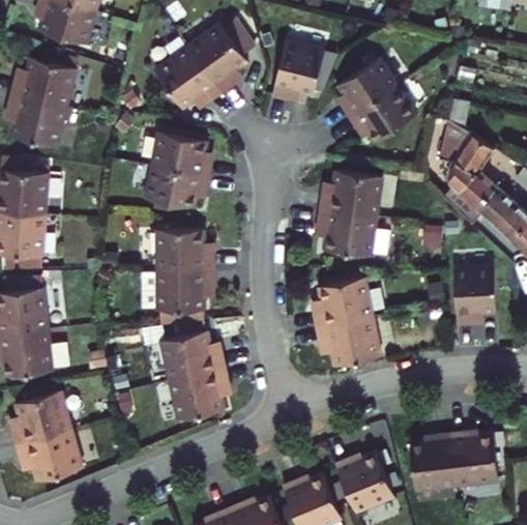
[(98,11),(57,0),(44,0),(40,11),(47,13),(48,13),(41,31),(89,45),(98,11)]
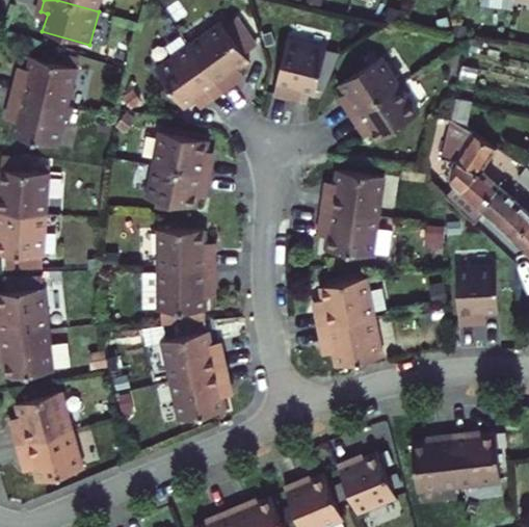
[(57,0),(99,11),(102,0),(57,0)]
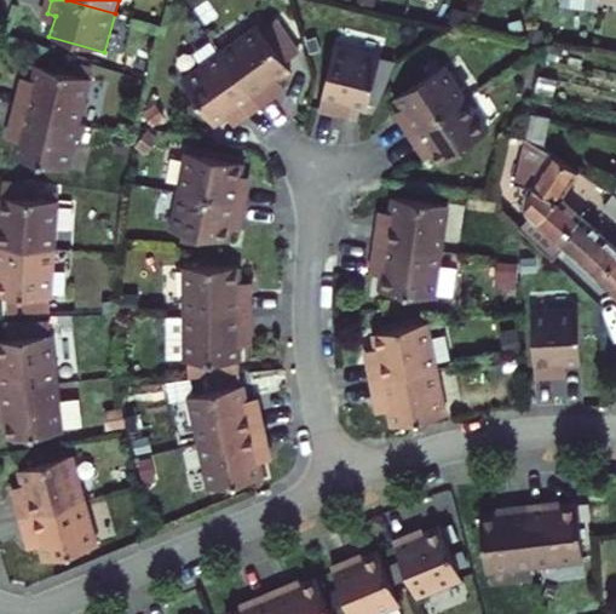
[(55,16),(47,13),(45,22),(52,24),(55,16)]
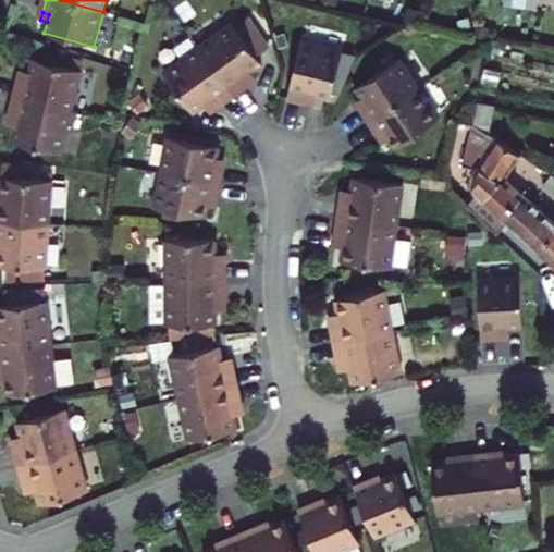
[(236,29),(258,58),(270,50),(249,20),(236,29)]
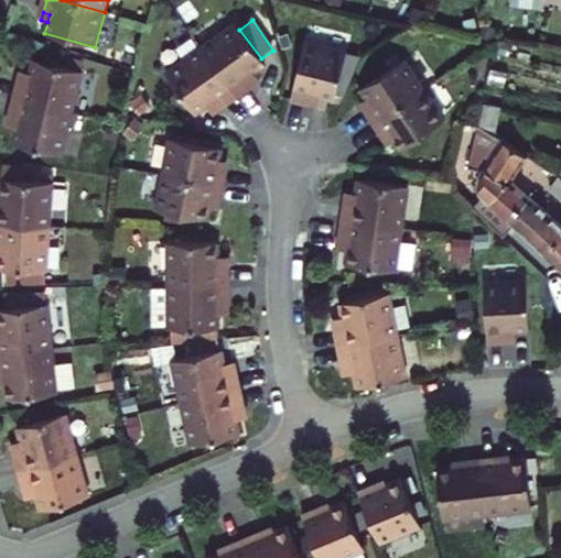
[(202,51),(237,99),(250,89),(245,80),(255,74),(266,66),(261,58),(239,30),(237,25),(202,51)]
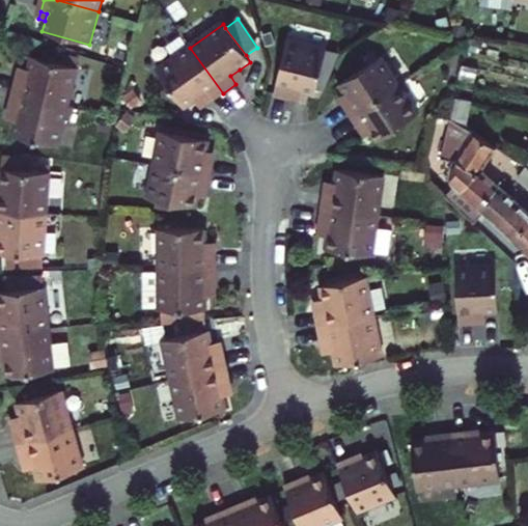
[(287,43),(275,97),(290,101),(293,91),(303,94),(315,98),(316,93),(327,52),(287,43)]
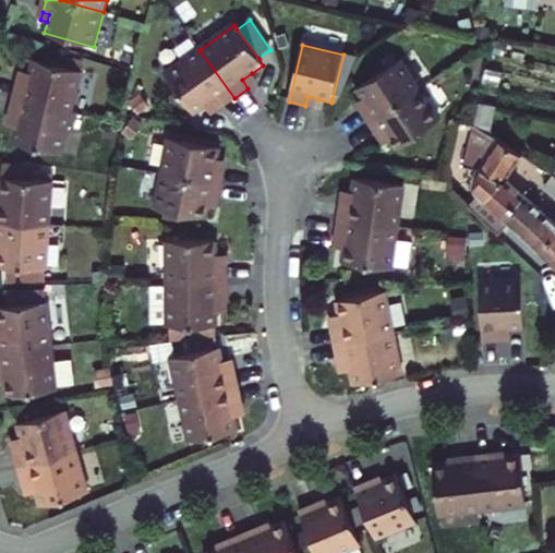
[(219,108),(234,98),(200,50),(166,74),(194,115),(205,107),(215,100),(219,108)]
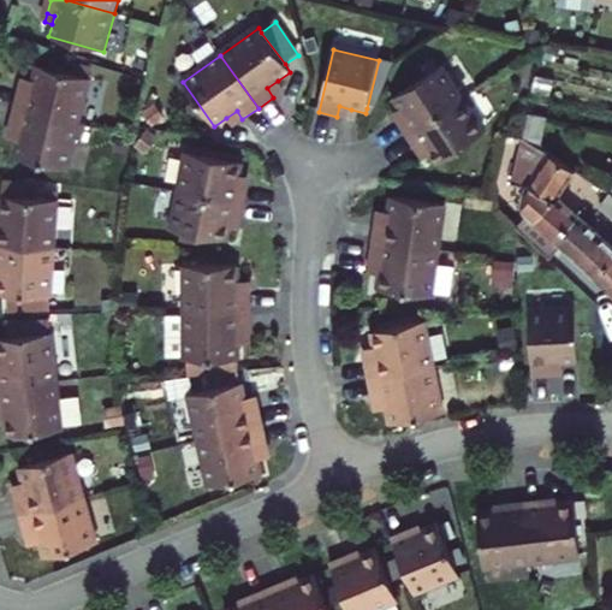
[(367,108),(376,110),(392,70),(396,64),(379,60),(367,108)]
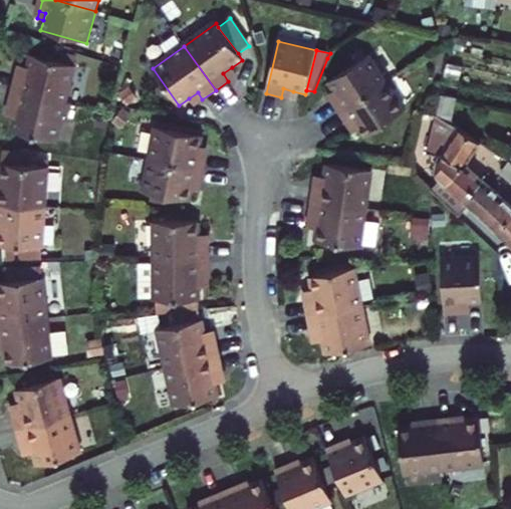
[(31,55),(28,67),(26,77),(25,77),(17,75),(13,90),(65,104),(75,66),(31,55)]
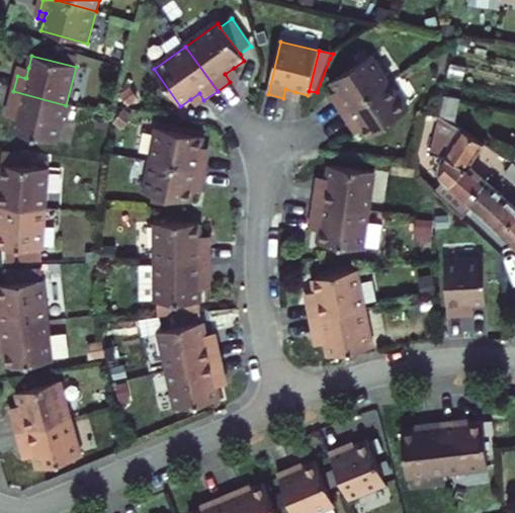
[(334,104),(342,116),(389,87),(370,59),(330,85),(336,94),(340,100),(334,104)]
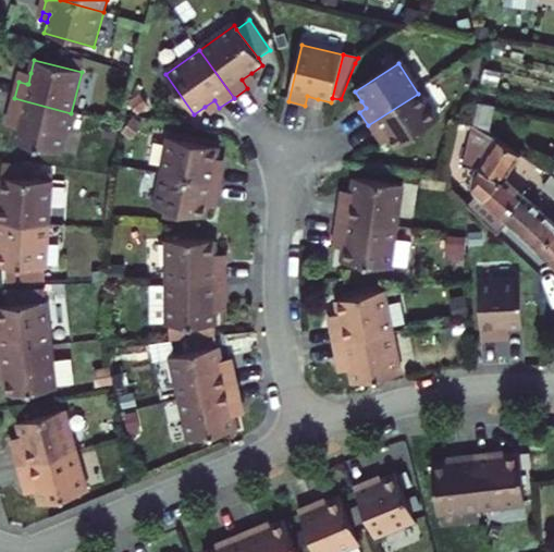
[(21,71),(19,82),(27,84),(28,84),(31,73),(21,71)]
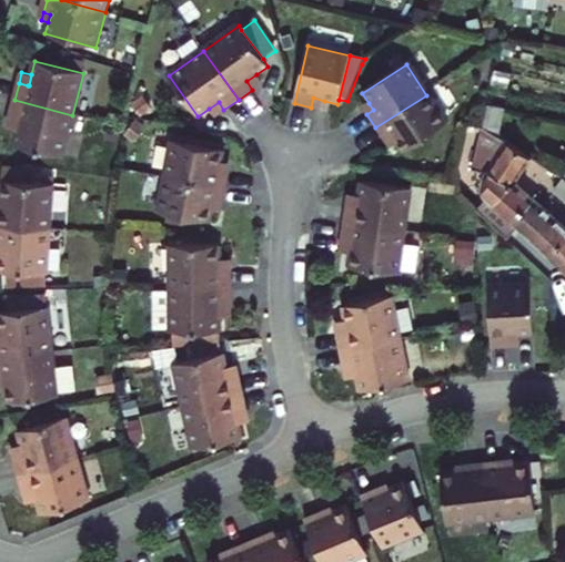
[(506,77),(491,73),(488,88),(503,91),(506,77)]
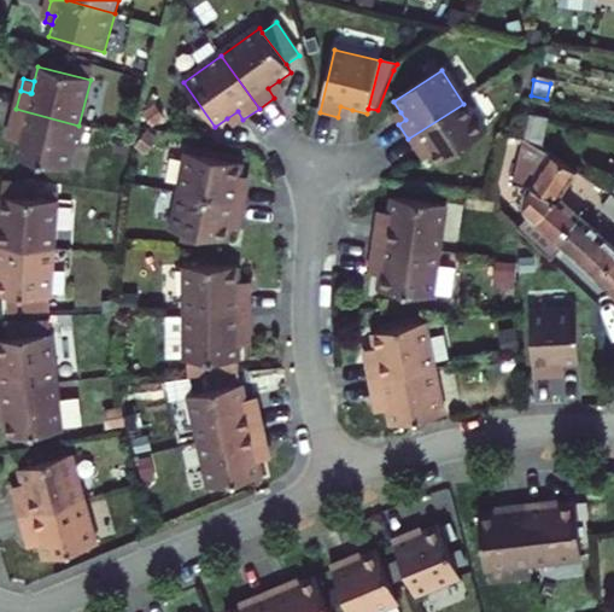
[(268,88),(274,98),(285,91),(279,81),(268,88)]
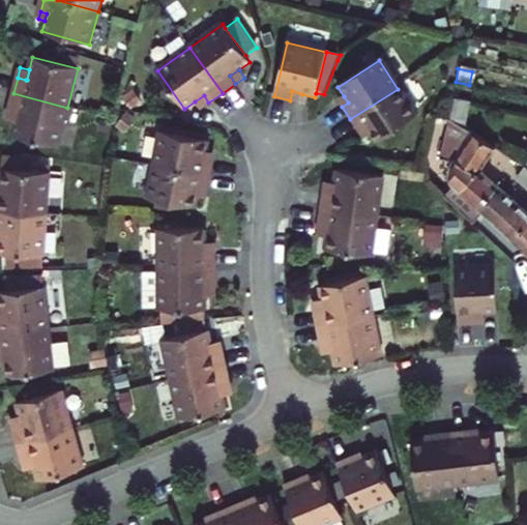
[(398,89),(350,119),(359,133),(364,128),(369,135),(375,145),(416,117),(398,89)]
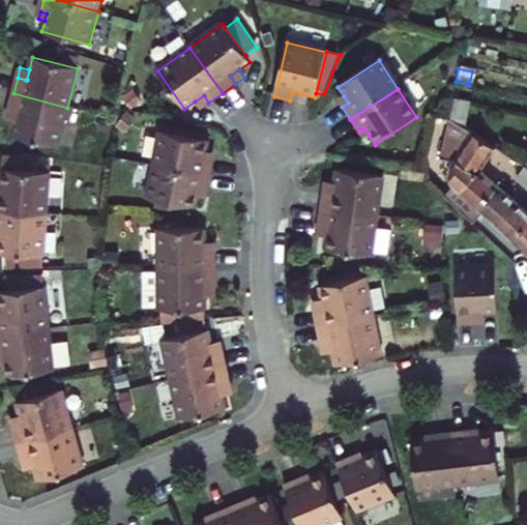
[(292,91),(290,100),(300,104),(302,94),(292,91)]
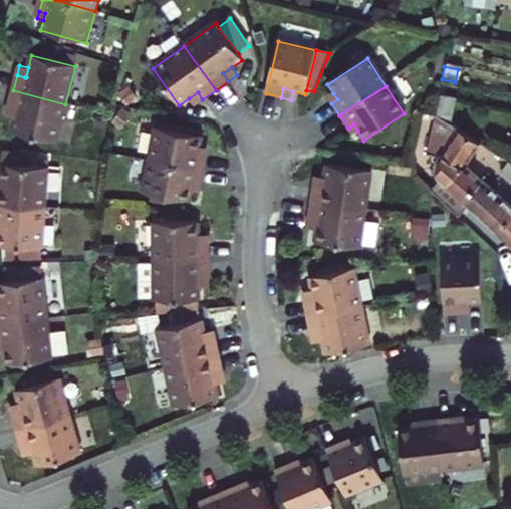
[(65,104),(13,90),(9,106),(18,108),(15,118),(12,131),(55,142),(65,104)]
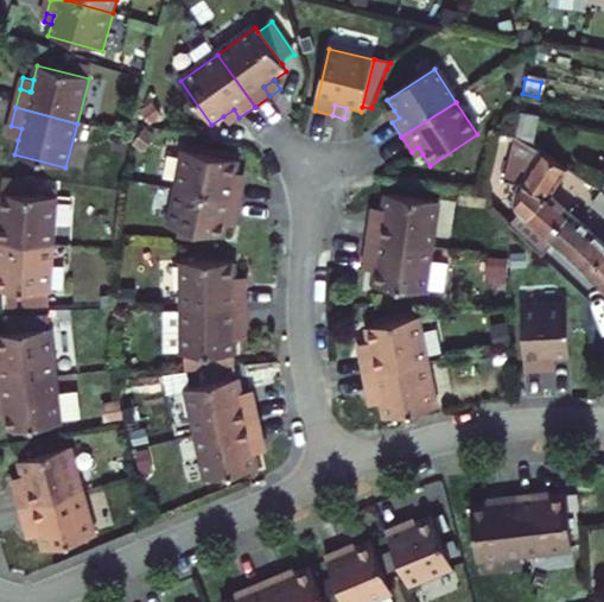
[(229,125),(239,118),(234,109),(223,116),(229,125)]
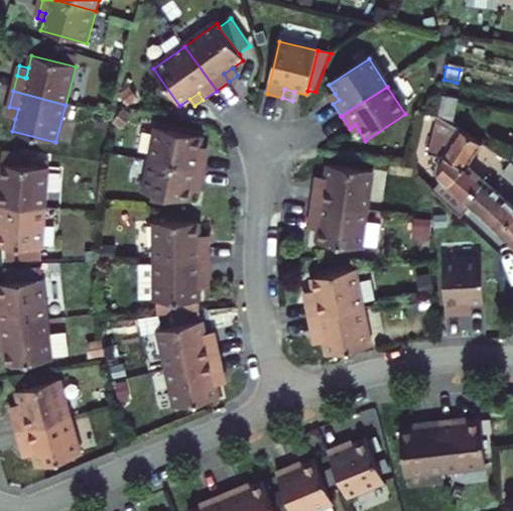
[(329,98),(333,104),(339,100),(335,94),(329,98)]
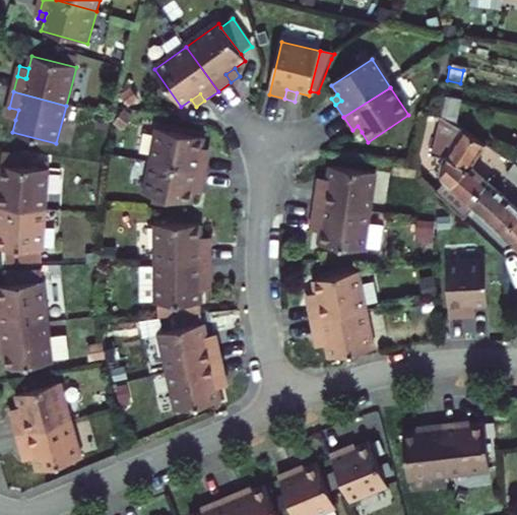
[(18,110),(9,108),(6,118),(15,120),(18,110)]
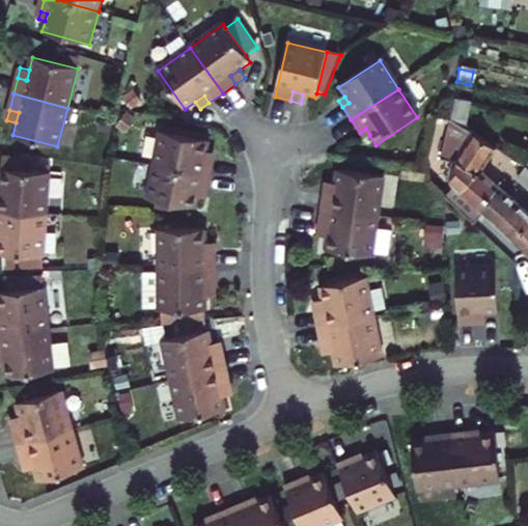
[(457,195),(478,172),(493,149),(447,121),(438,166),(439,170),(444,182),(453,191),(457,195)]
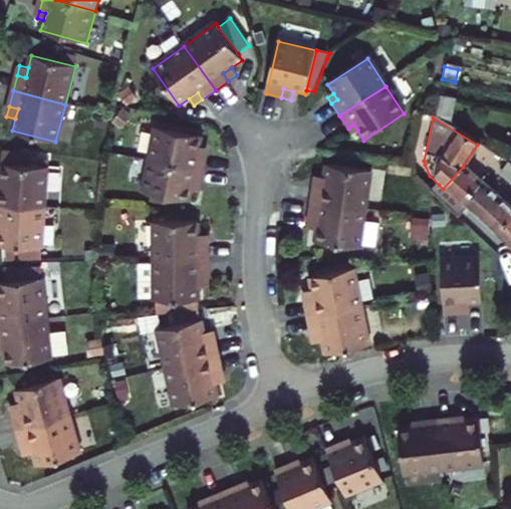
[(353,125),(348,129),(351,135),(357,131),(353,125)]
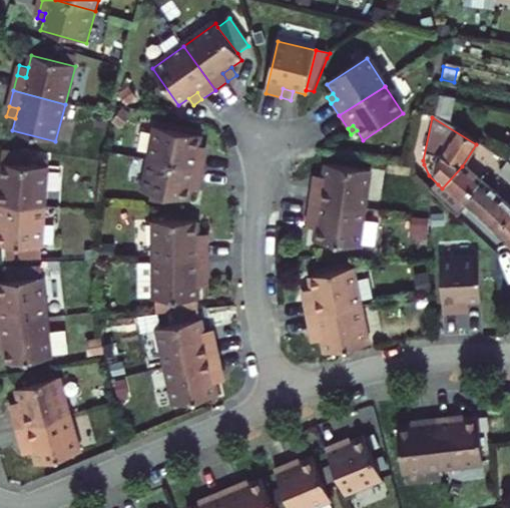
[(148,159),(201,170),(204,155),(198,154),(197,154),(199,147),(201,136),(154,127),(148,159)]
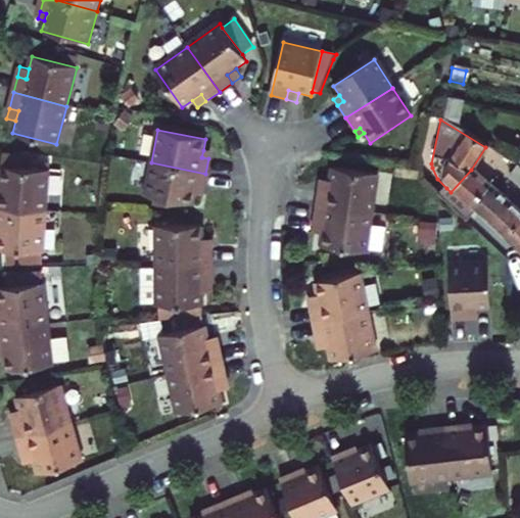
[(0,206),(46,210),(49,170),(33,169),(34,155),(3,152),(0,186),(0,191),(0,206)]
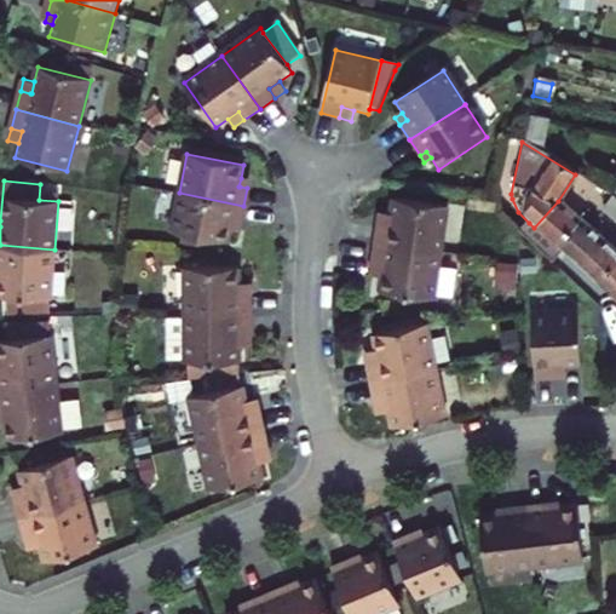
[(587,201),(592,205),(600,210),(609,196),(596,188),(587,201)]
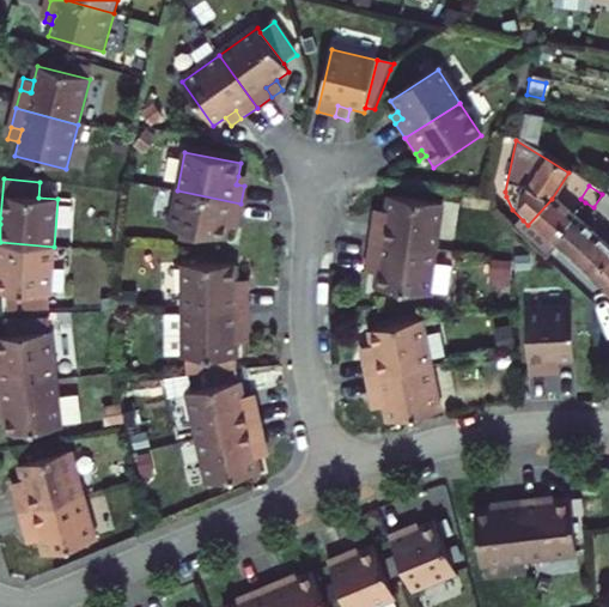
[(237,222),(241,204),(177,190),(170,230),(225,241),(227,228),(230,219),(237,222)]
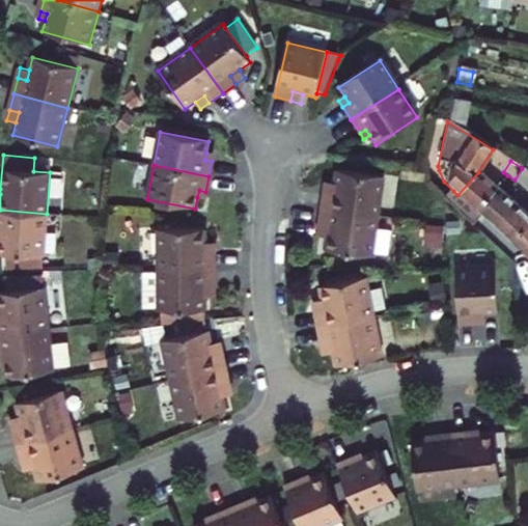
[(522,168),(515,180),(527,189),(527,172),(523,169),(522,168)]
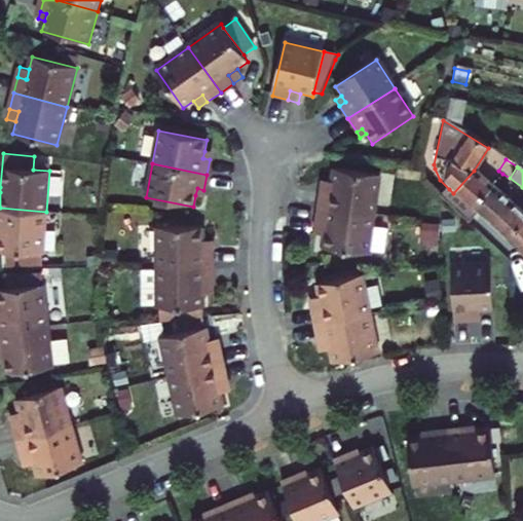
[(321,192),(319,208),(374,216),(379,176),(334,170),(332,182),(330,193),(321,192)]
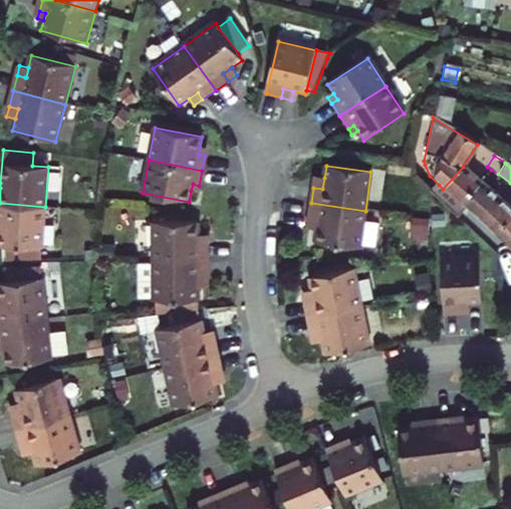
[(459,204),(479,182),(463,167),(443,189),(459,204)]
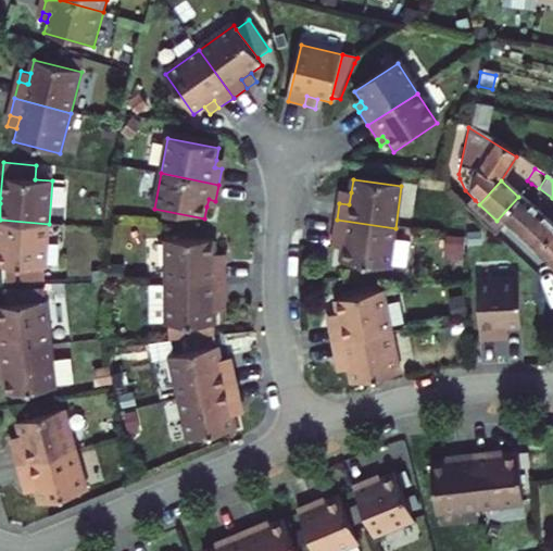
[(341,191),(339,203),(349,204),(351,192),(341,191)]
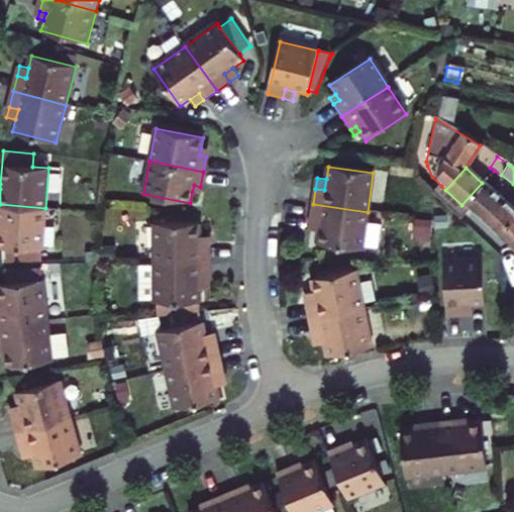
[(513,211),(482,183),(461,205),(469,210),(495,235),(513,214),(513,211)]
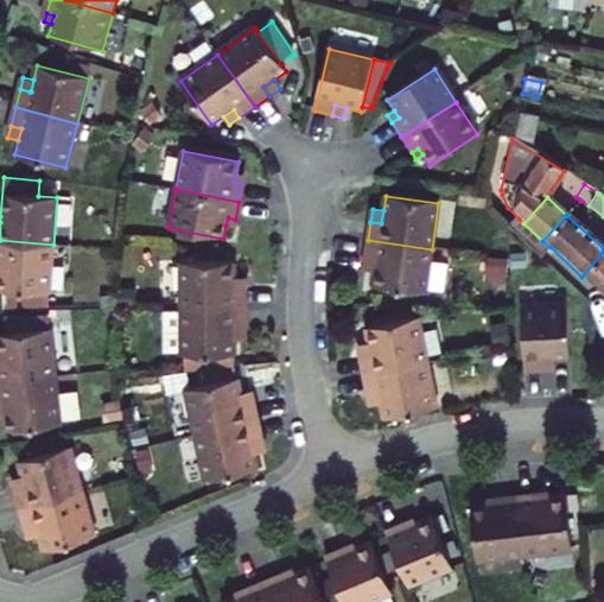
[(234,228),(235,220),(228,217),(226,226),(234,228)]
